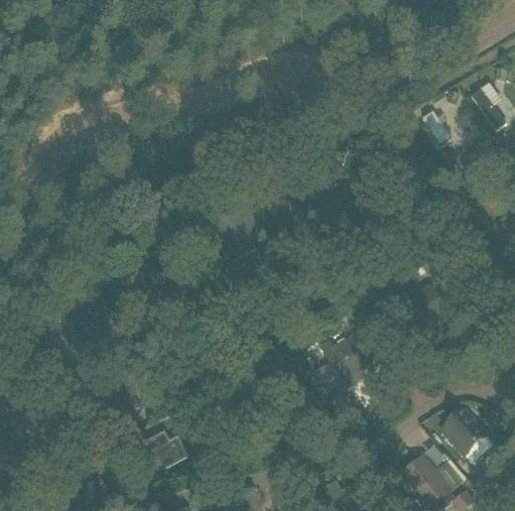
[(482,111),(501,97),(489,81),(470,96),(482,111)]
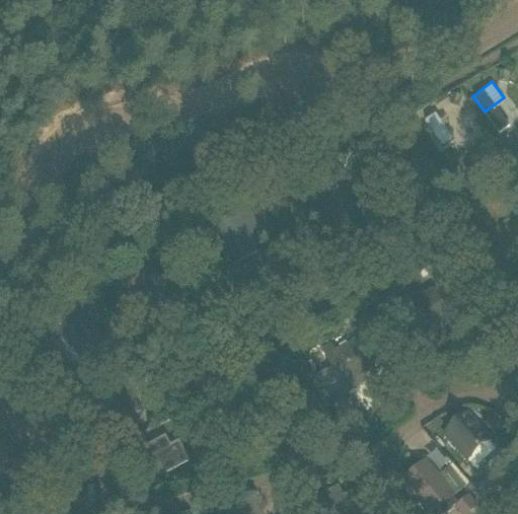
[(469,106),(457,113),(468,137),(482,131),(469,106)]
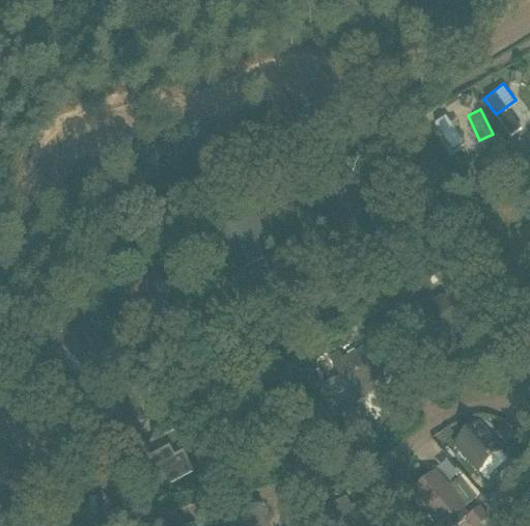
[(435,121),(453,144),(463,137),(444,113),(435,121)]
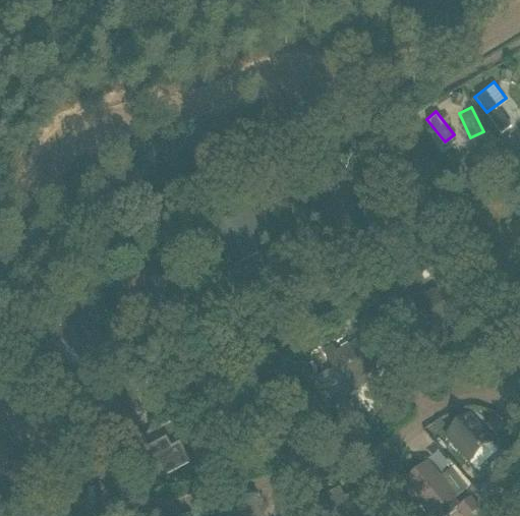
[(323,347),(335,369),(321,378),(334,400),(348,392),(345,386),(378,367),(359,336),(336,349),(332,342),(323,347)]
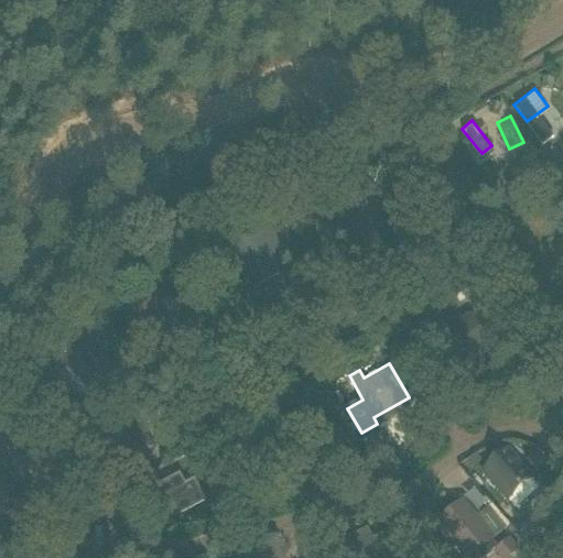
[(246,425),(237,412),(224,419),(231,434),(246,425)]
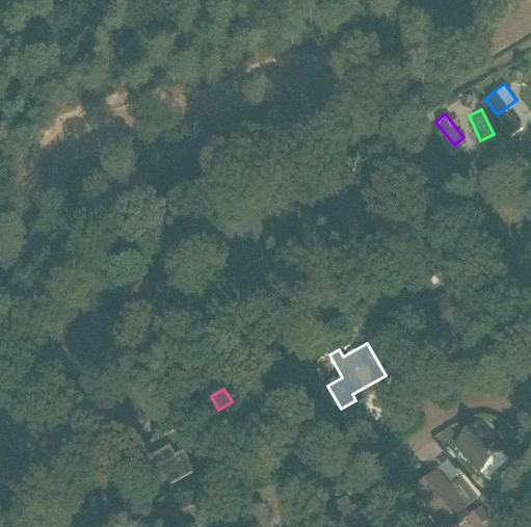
[(207,415),(198,403),(189,409),(196,421),(207,415)]
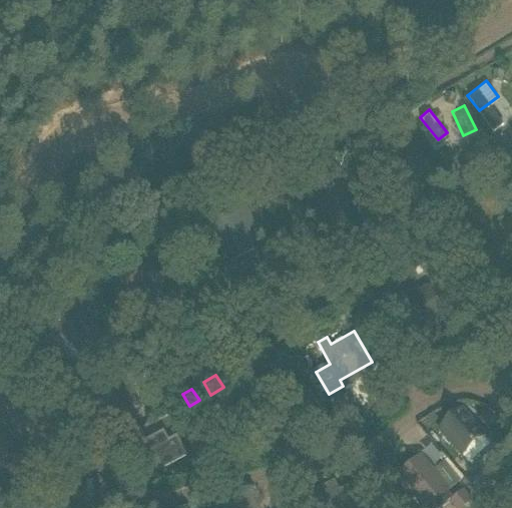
[(463,449),(484,429),(465,407),(443,427),(463,449)]
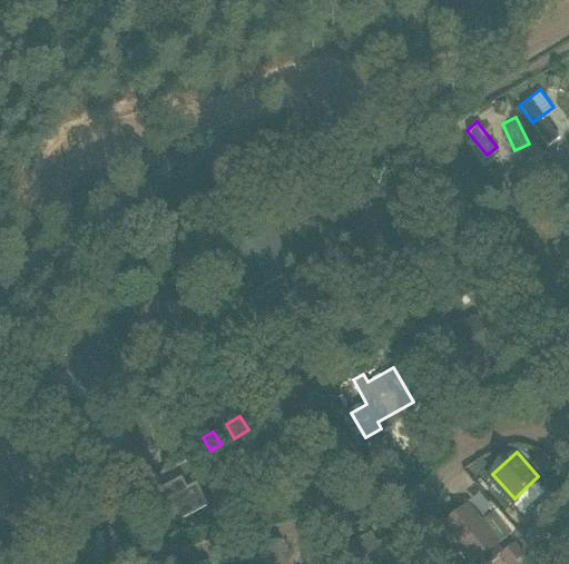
[(183,476),(154,492),(159,502),(169,496),(179,517),(208,502),(198,482),(188,486),(183,476)]
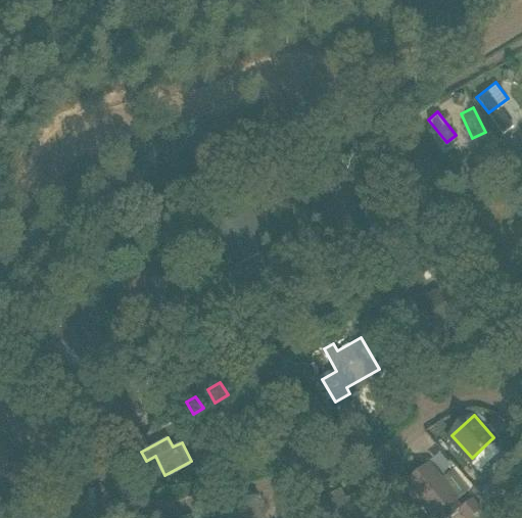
[(434,513),(457,495),(431,463),(409,481),(434,513)]
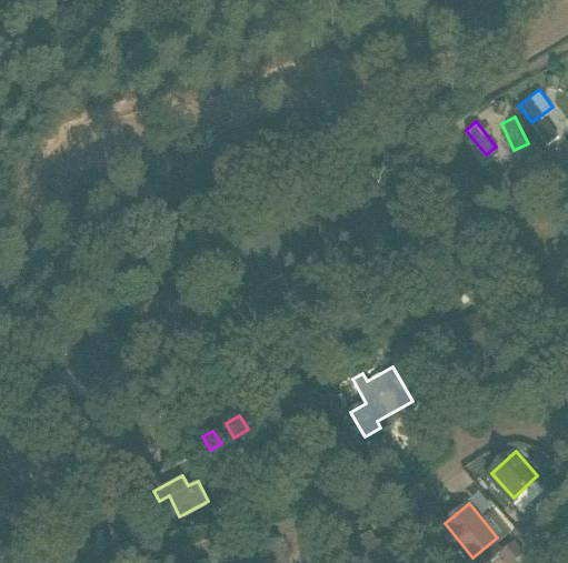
[(532,522),(522,531),(532,541),(542,532),(532,522)]
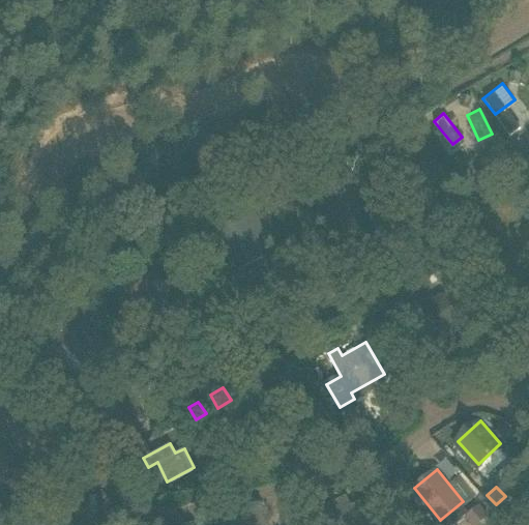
[(348,493),(327,502),(336,524),(374,524),(362,499),(352,503),(348,493)]
